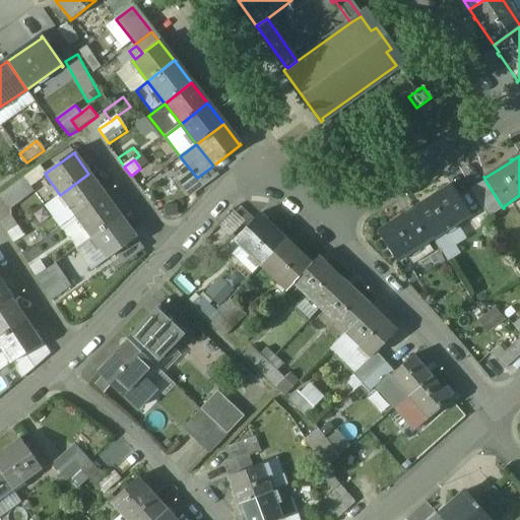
[(197,178),(193,181),(200,190),(218,177),(212,167),(197,178)]
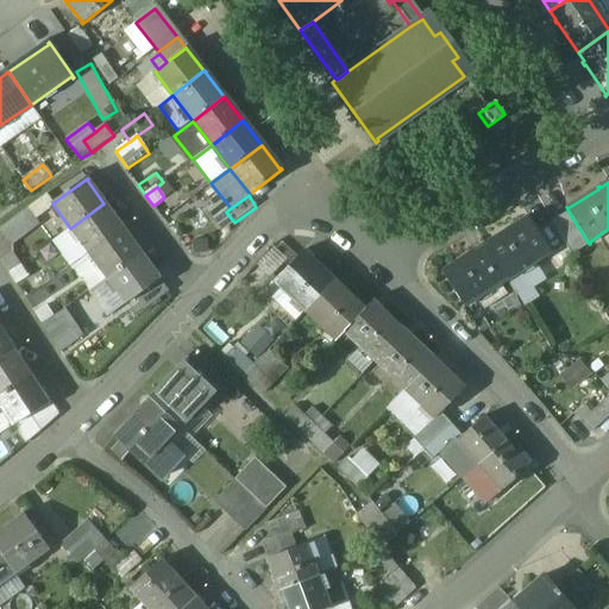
[(104,203),(70,228),(89,253),(123,228),(104,203)]
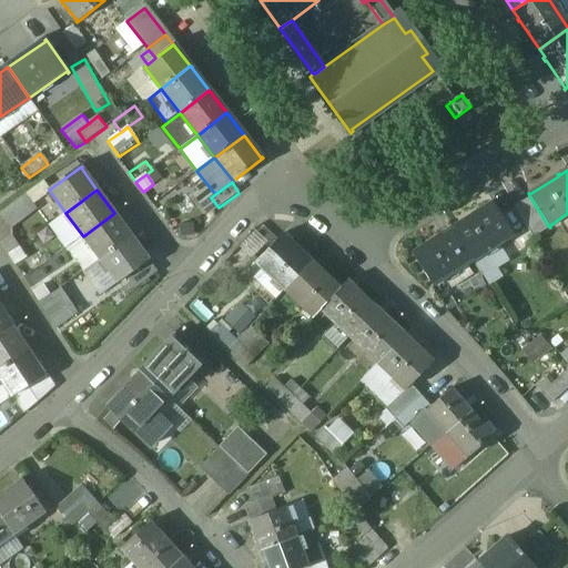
[(24,195),(0,213),(0,214),(11,230),(36,211),(24,195)]
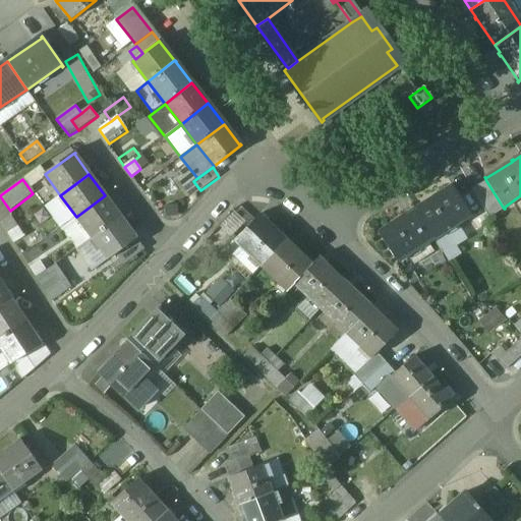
[(200,190),(193,181),(183,189),(190,197),(200,190)]
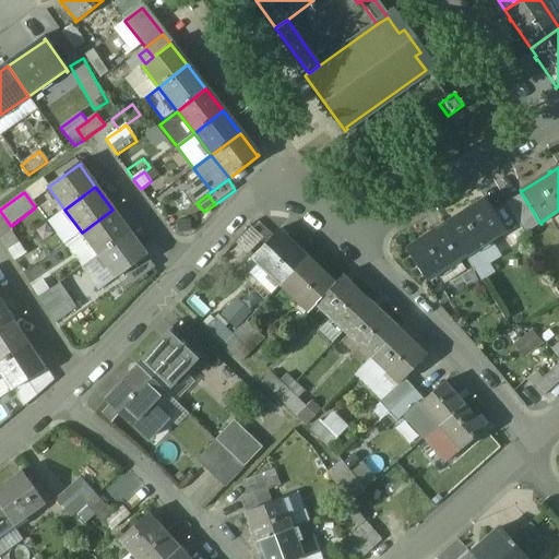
[(522,194),(506,204),(523,235),(540,224),(522,194)]
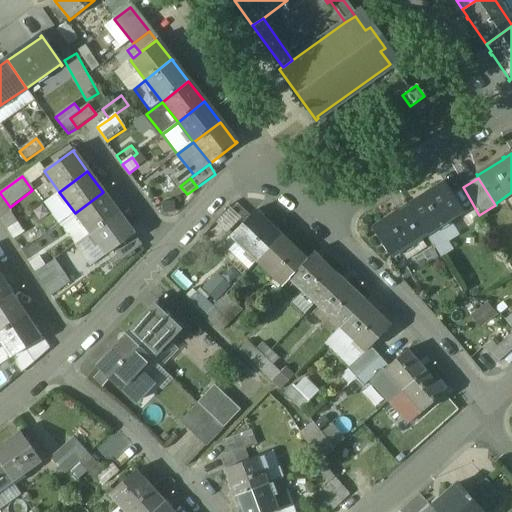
[(435,191),(408,207),(426,235),(461,214),(461,215),(462,214),(443,184),(442,184),(443,186),(436,190),(436,188),(434,189),(435,191)]
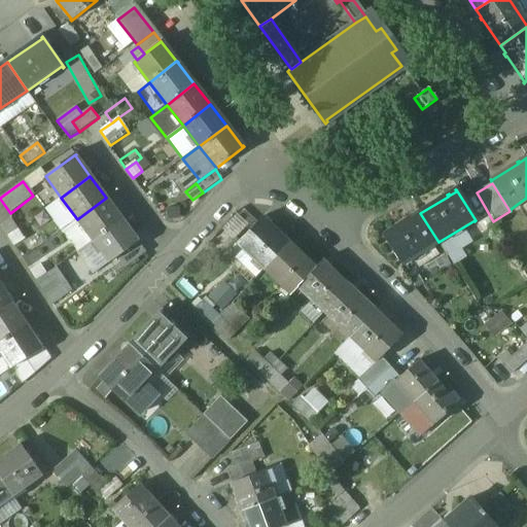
[(106,198),(77,219),(93,241),(121,219),(106,198)]
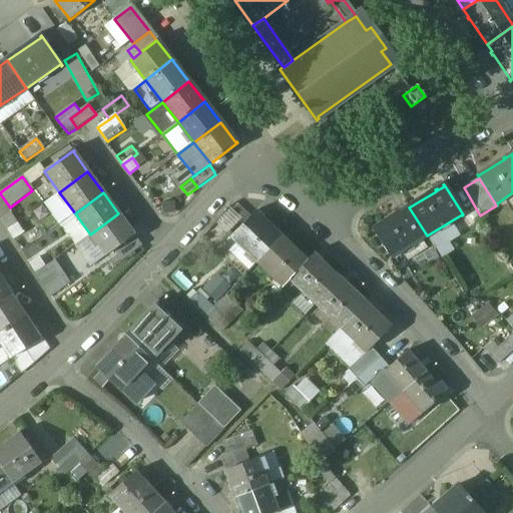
[(409,207),(401,213),(400,211),(398,212),(399,214),(375,229),(374,227),(373,228),(392,260),(393,259),(392,258),(427,235),(409,207)]
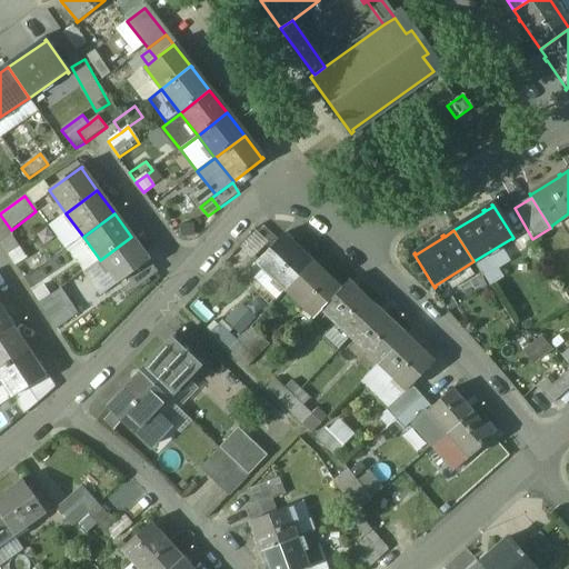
[(311,263),(285,238),(286,237),(285,236),(256,265),(257,266),(258,265),(286,291),(311,263)]
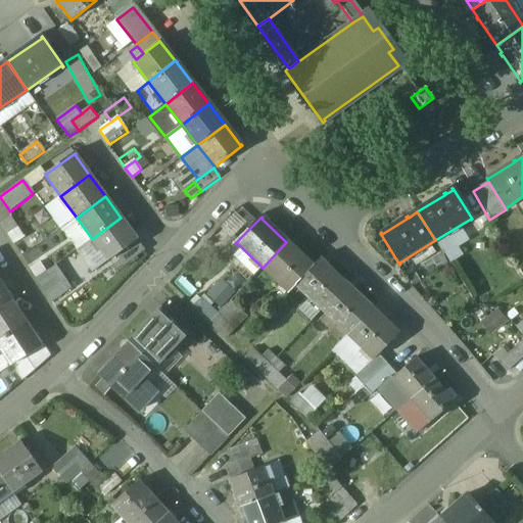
[(11,218),(1,225),(7,234),(17,227),(11,218)]
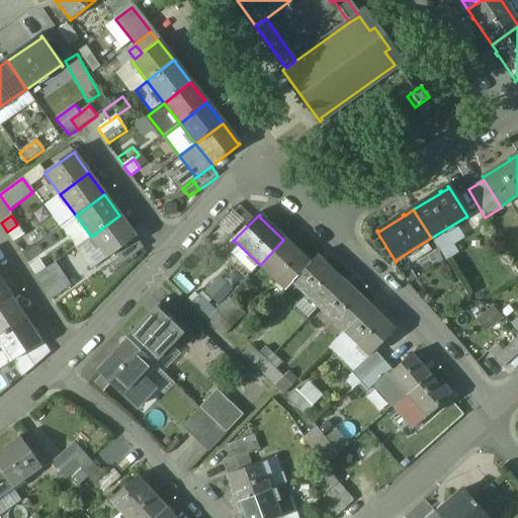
[(119,216),(91,237),(107,259),(115,253),(136,238),(137,237),(137,236),(135,237),(119,216)]
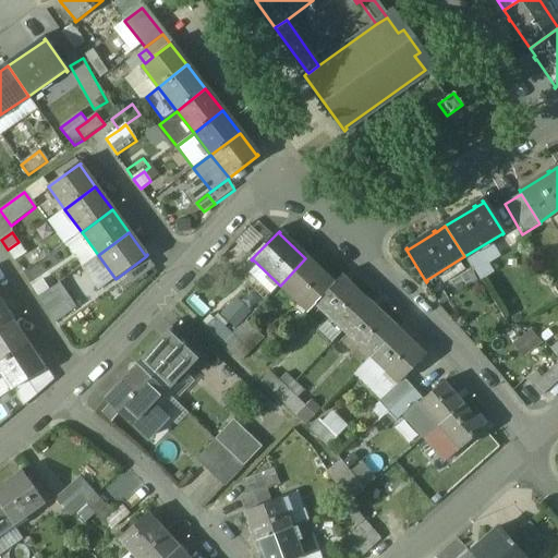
[(25,254),(19,242),(8,250),(14,261),(25,254)]
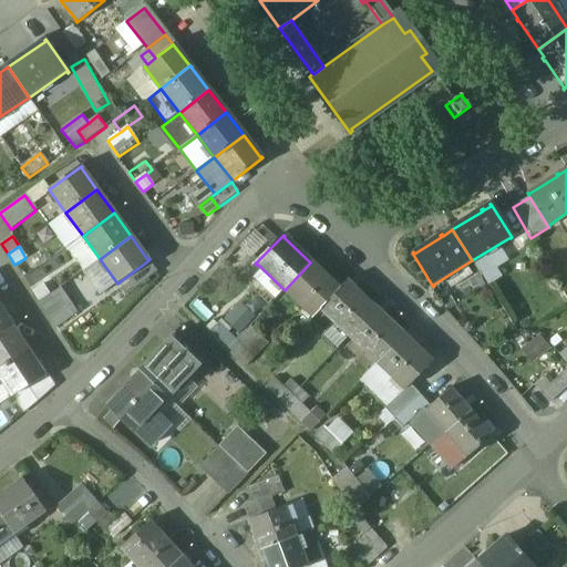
[(148,260),(126,277),(133,287),(156,271),(148,260)]
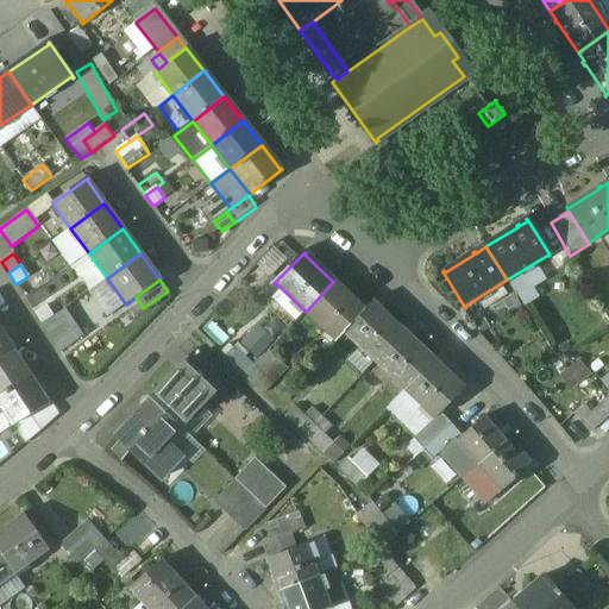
[(333,282),(306,312),(337,341),(345,332),(344,332),(364,312),(333,282)]
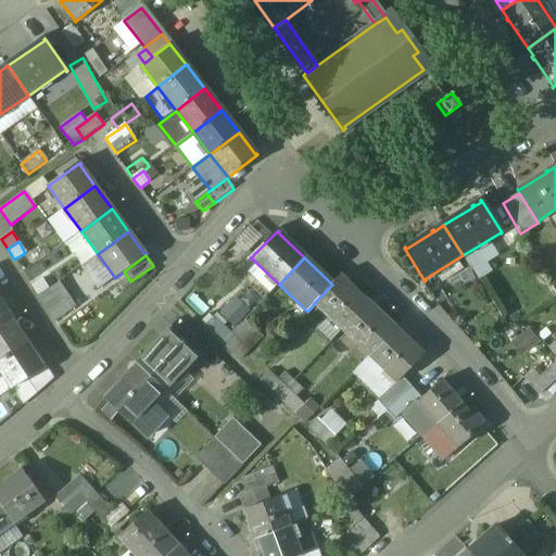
[(339,277),(332,285),(314,303),(315,303),(342,329),(367,303),(339,277)]
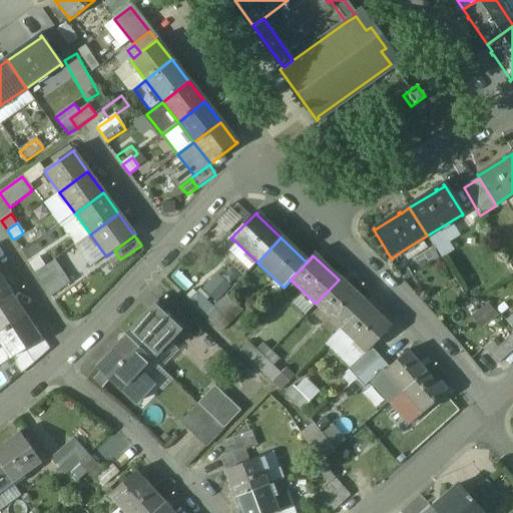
[(39,258),(29,265),(35,274),(45,268),(39,258)]
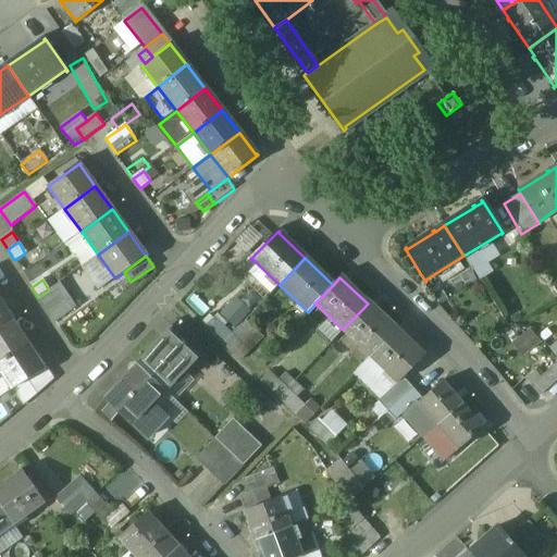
[(49,291),(38,297),(54,321),(74,308),(59,283),(49,291)]
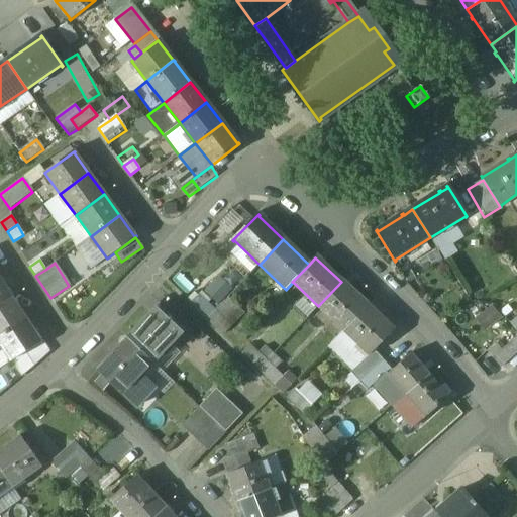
[(218,303),(243,276),(231,265),(206,292),(218,303)]
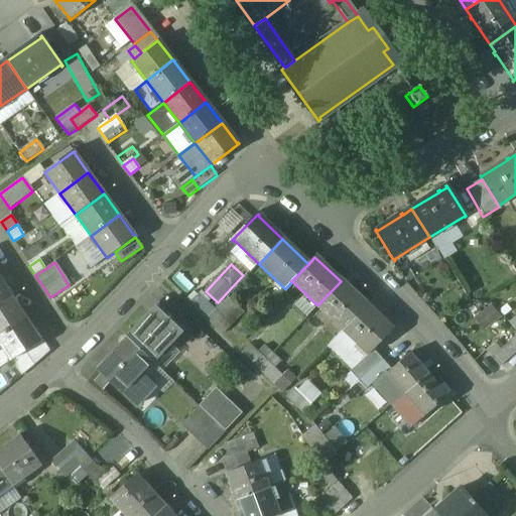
[(0,279),(0,303),(11,297),(0,279)]
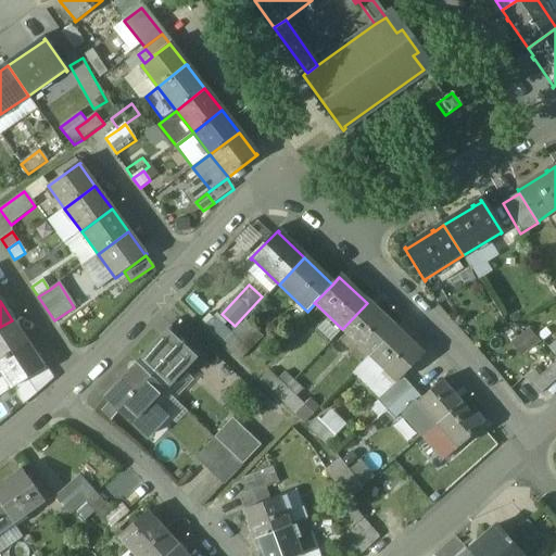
[(367,303),(342,329),(370,355),(395,328),(367,303)]
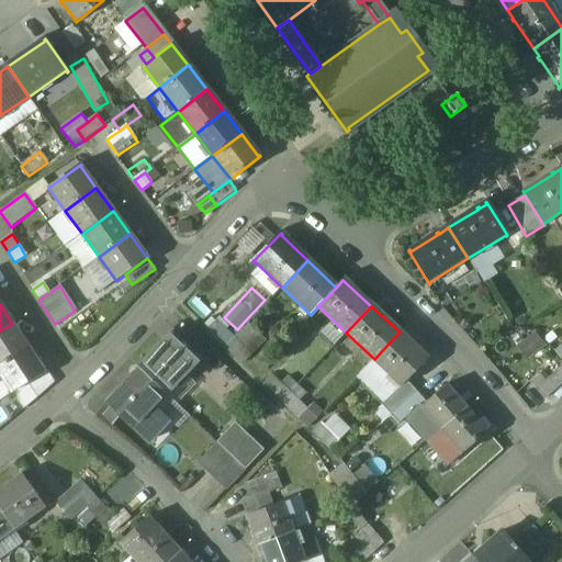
[(234,339),(216,322),(208,332),(225,348),(234,339)]
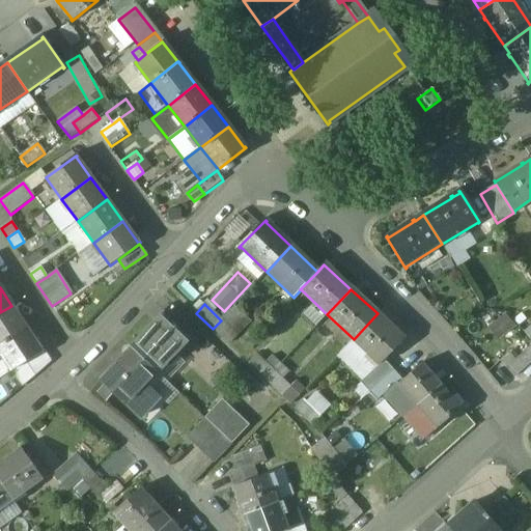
[(11,306),(0,312),(0,344),(26,328),(11,306)]
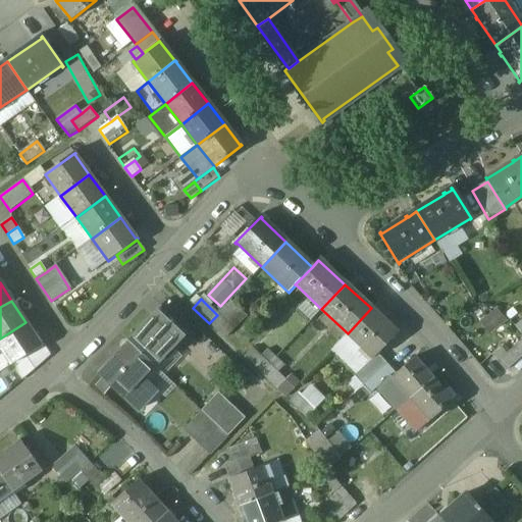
[(397,332),(371,308),(348,333),(374,358),(399,331),(398,330),(397,332)]
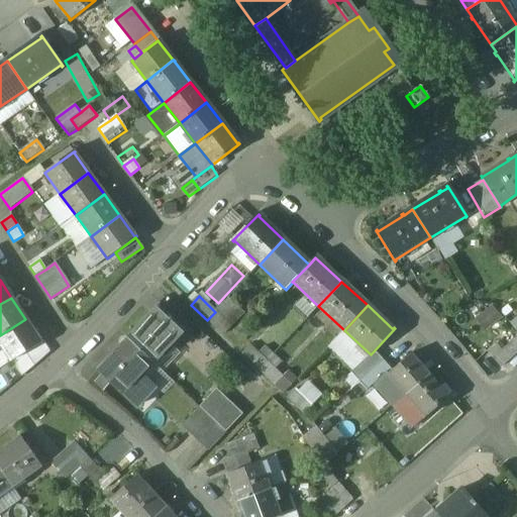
[(158,309),(151,316),(150,315),(149,316),(150,317),(128,339),(127,338),(126,339),(152,364),(182,332),(183,333),(184,333),(158,307),(157,308),(158,309)]
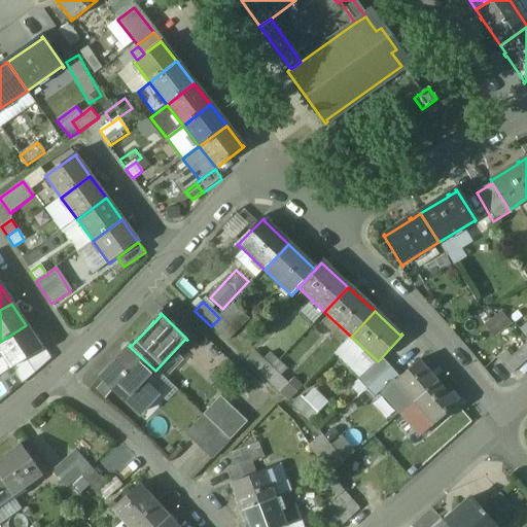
[(236,334),(219,318),(211,326),(227,343),(236,334)]
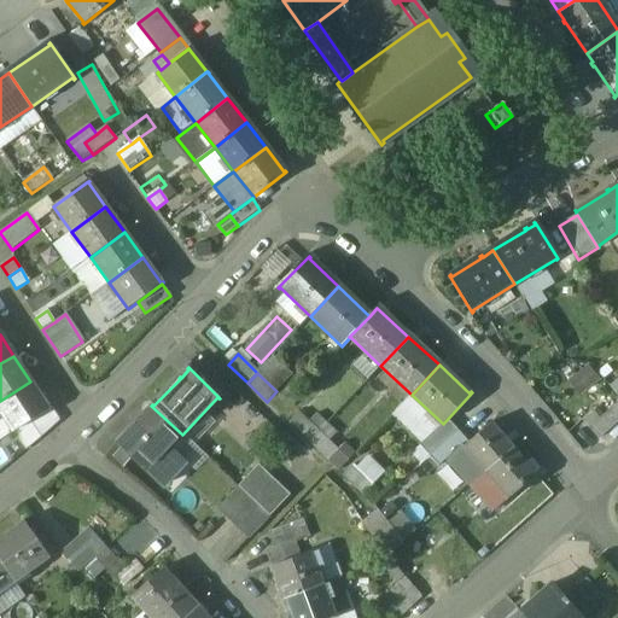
[(30,382),(0,401),(0,410),(13,431),(50,408),(48,407),(47,408),(30,382)]
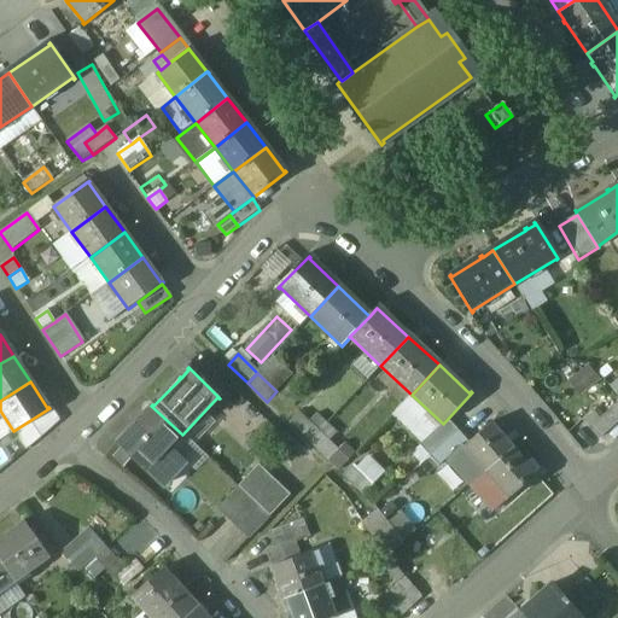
[(617,402),(600,419),(610,430),(617,421),(617,402)]
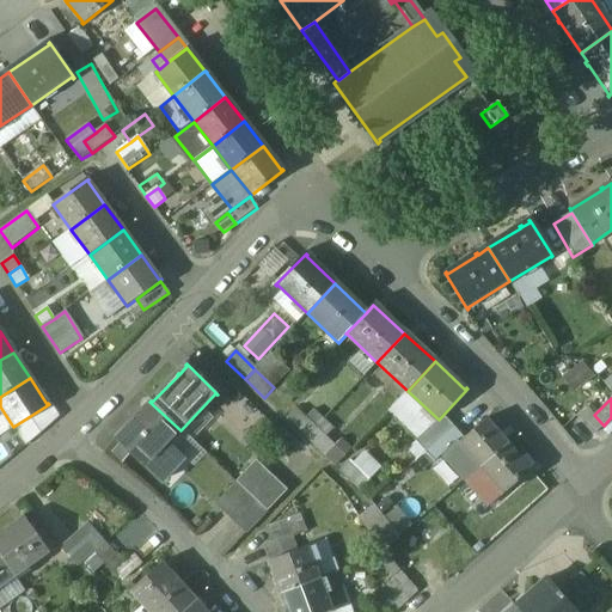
[(181,430),(150,402),(148,403),(150,404),(144,410),(142,409),(141,411),(142,412),(118,438),(116,436),(116,438),(146,466),(167,444),(181,430)]
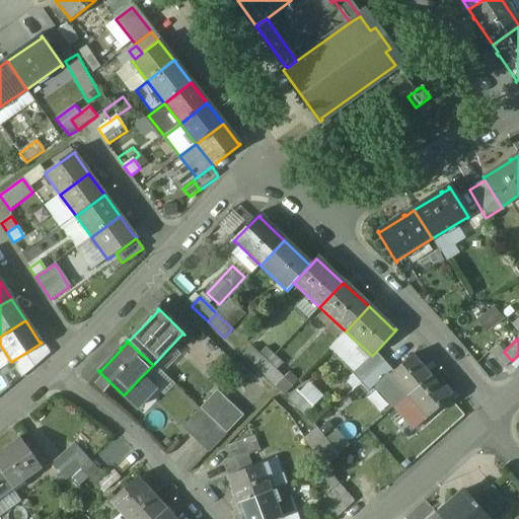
[(504,352),(499,346),(490,354),(503,369),(512,361),(504,352)]
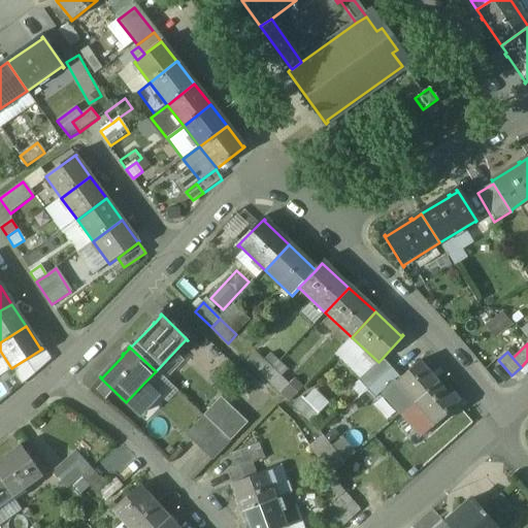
[(272,369),(255,353),(246,362),(263,378),(272,369)]
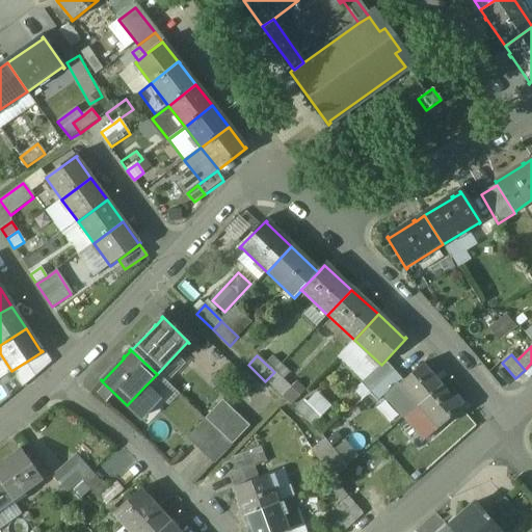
[(387,362),(362,384),(370,393),(394,370),(387,362)]
